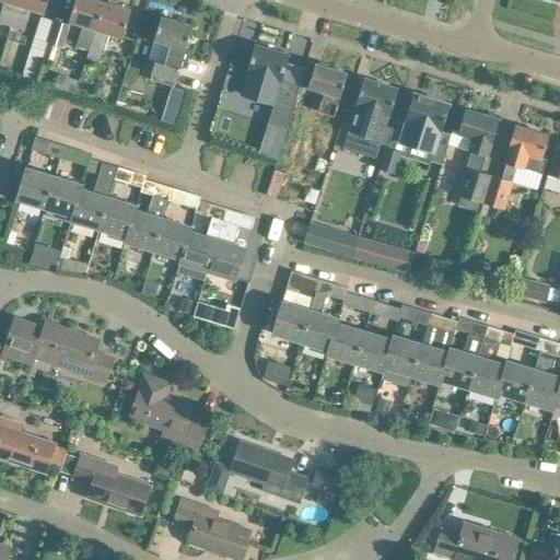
[(10,27),(19,0),(0,0),(4,0),(0,14),(0,24),(10,27)]
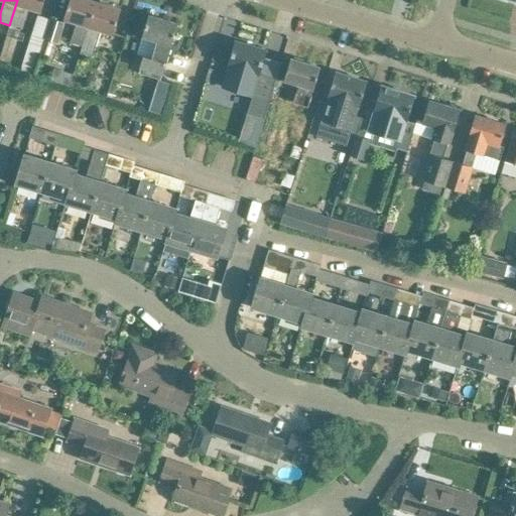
[(17,0),(9,25),(21,29),(29,8),(40,12),(43,0),(17,0)]
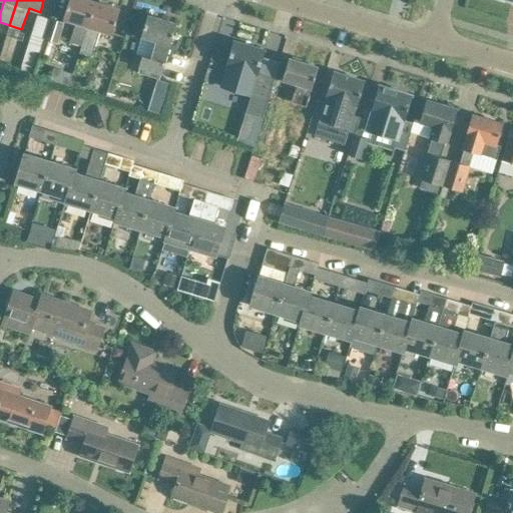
[(81,46),(95,2),(87,0),(69,0),(63,19),(76,23),(70,43),(81,46)]
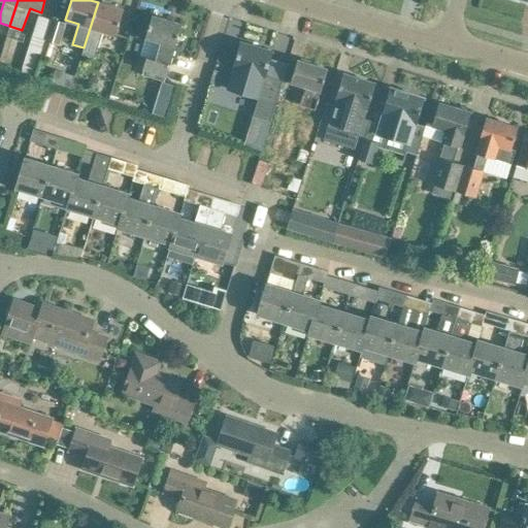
[(98,2),(84,47),(83,54),(95,58),(103,31),(116,35),(123,10),(98,2)]
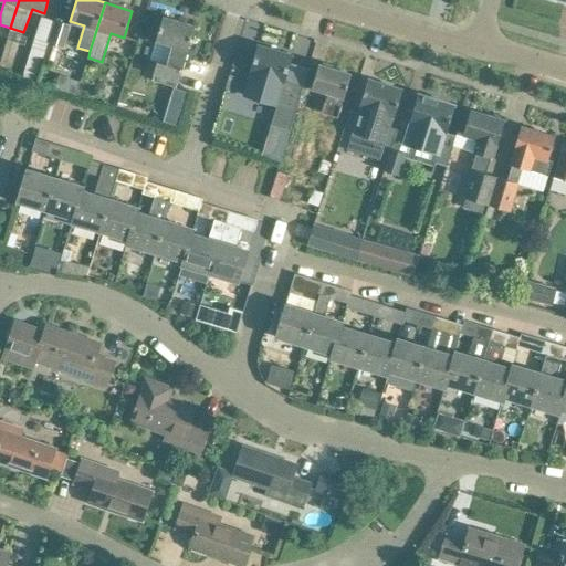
[(49,43),(55,21),(41,17),(22,77),(37,82),(49,45),(48,45),(49,43)]
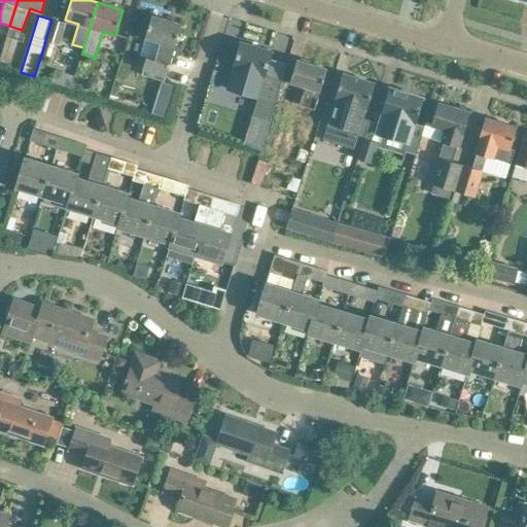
[(151,15),(145,35),(145,38),(161,43),(155,60),(147,57),(143,70),(166,76),(182,25),(151,15)]
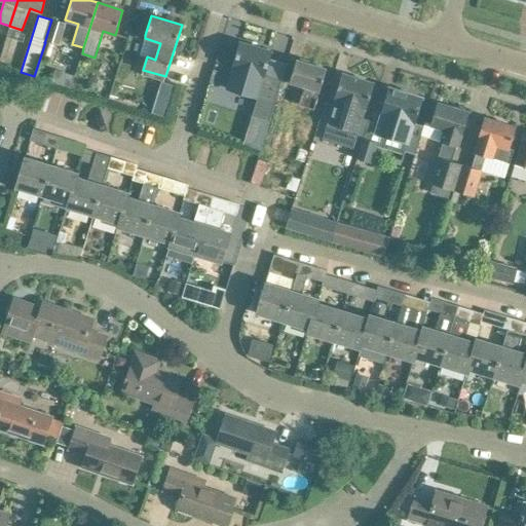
[(59,44),(66,25),(51,20),(45,40),(59,44)]
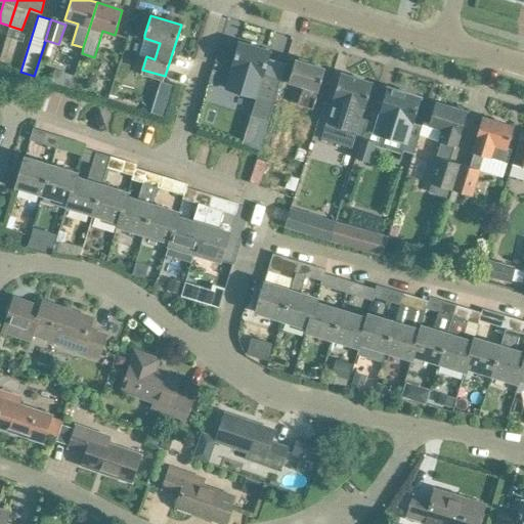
[(279,53),(238,41),(224,94),(265,105),(279,53)]
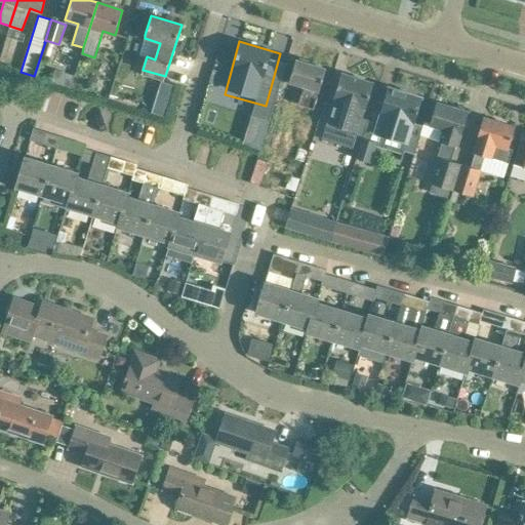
[(43,79),(52,44),(45,42),(34,76),(43,79)]
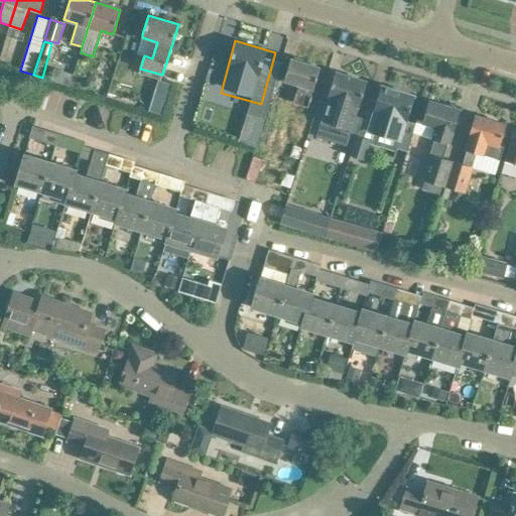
[(67,58),(62,69),(79,76),(84,66),(67,58)]
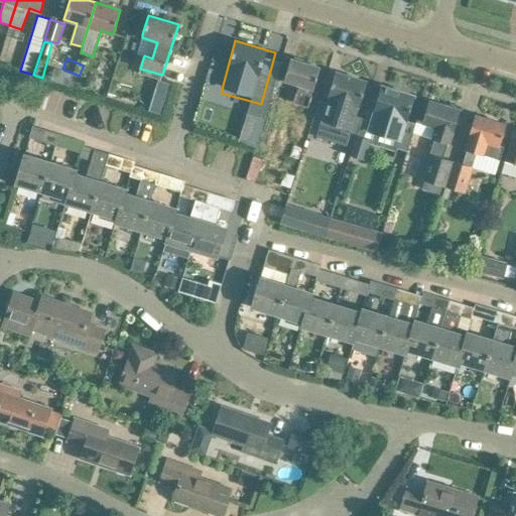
[(290,58),(284,78),(283,81),(299,86),(290,114),(304,118),(319,68),(290,58)]
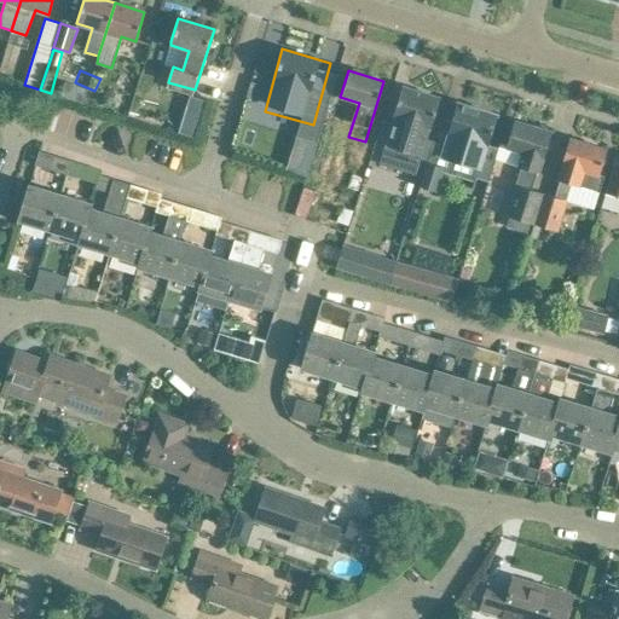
[(137,90),(117,84),(109,111),(127,117),(137,90)]
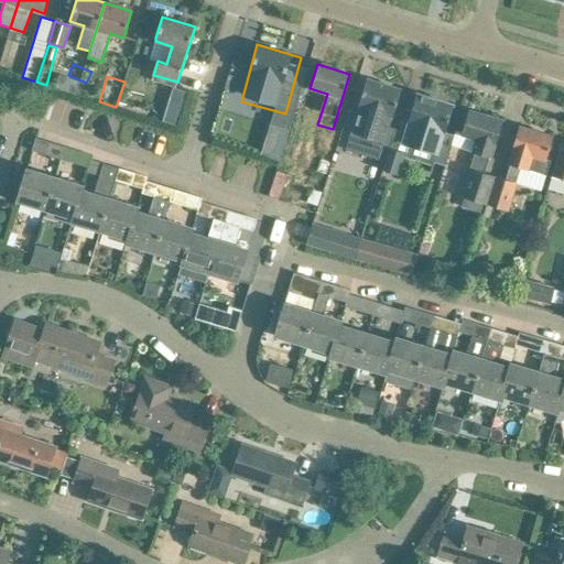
[(367,79),(360,100),(358,106),(351,131),(364,134),(384,141),(401,89),(367,79)]
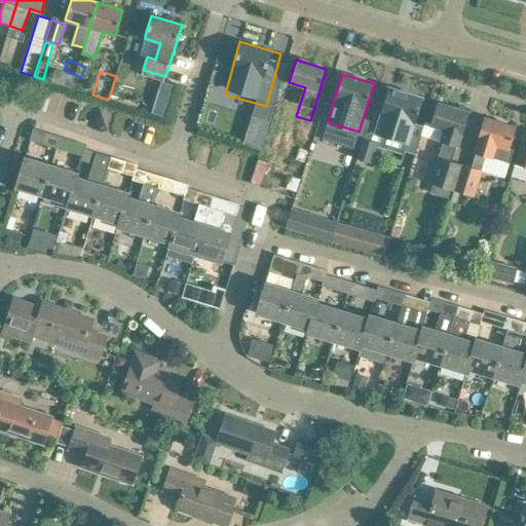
[(161,82),(152,113),(165,117),(176,86),(161,82)]
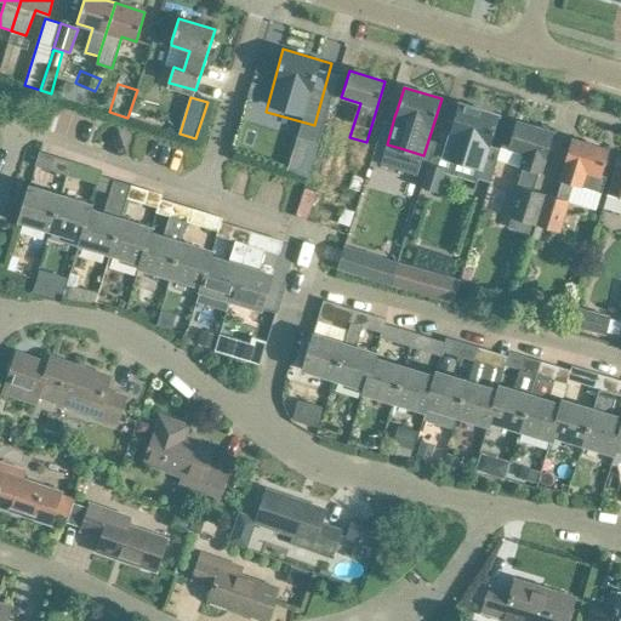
[(477,178),(478,180),(490,183),(501,149),(489,146),(497,117),(460,104),(450,135),(444,132),(437,155),(479,170),(477,178)]
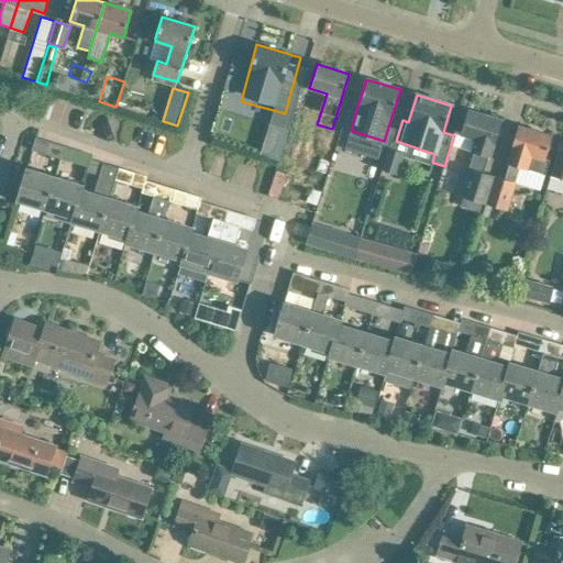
[(246,108),(239,106),(234,128),(242,130),(246,108)]
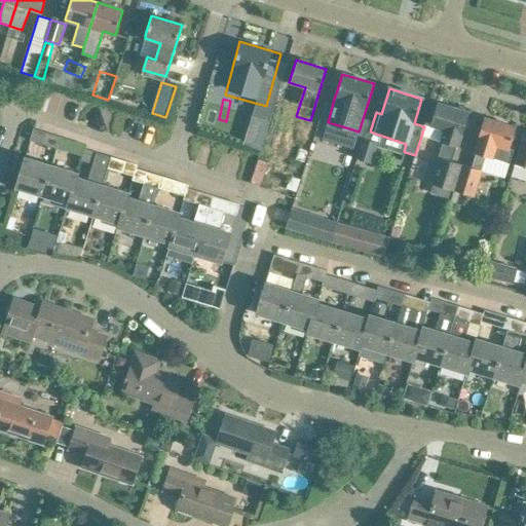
[(269,100),(264,135),(276,137),(282,102),(269,100)]
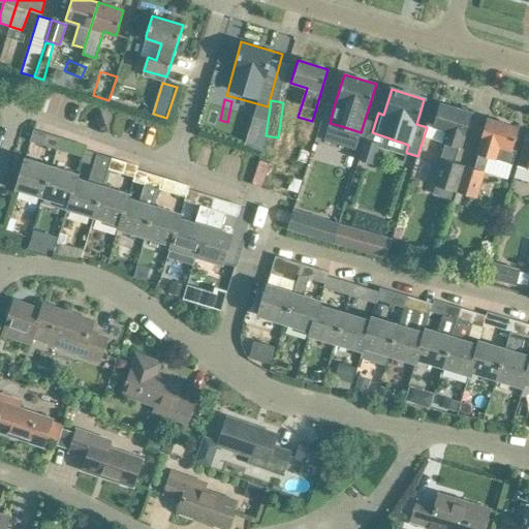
[(456,191),(463,165),(455,162),(459,148),(460,148),(471,114),(439,103),(432,128),(445,133),(442,143),(445,144),(433,185),(456,191)]
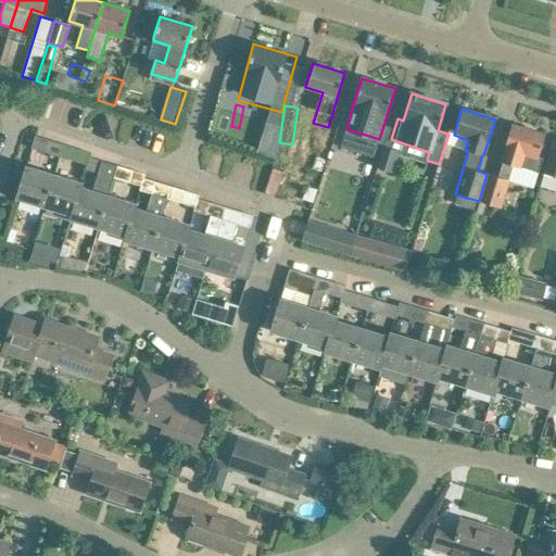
[(487,174),(479,201),(501,209),(509,180),(513,165),(538,173),(542,159),(538,158),(545,135),(512,124),(501,162),(503,162),(498,177),(487,174)]
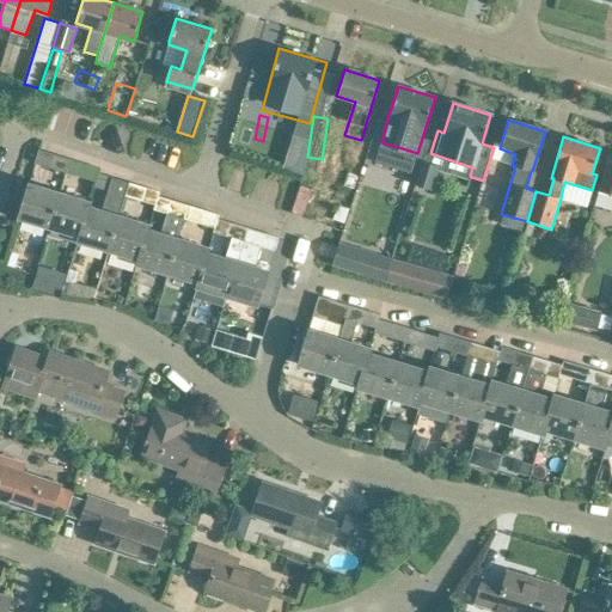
[(66,172),(69,159),(53,154),(49,167),(66,172)]
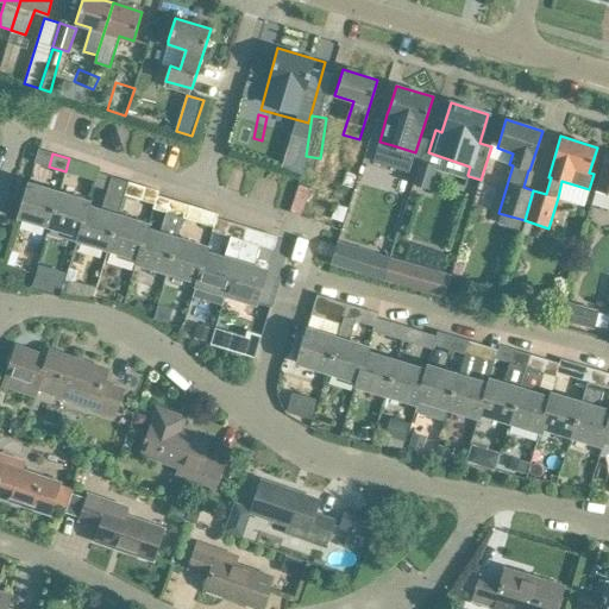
[(69,158),(66,171),(82,177),(87,164),(69,158)]
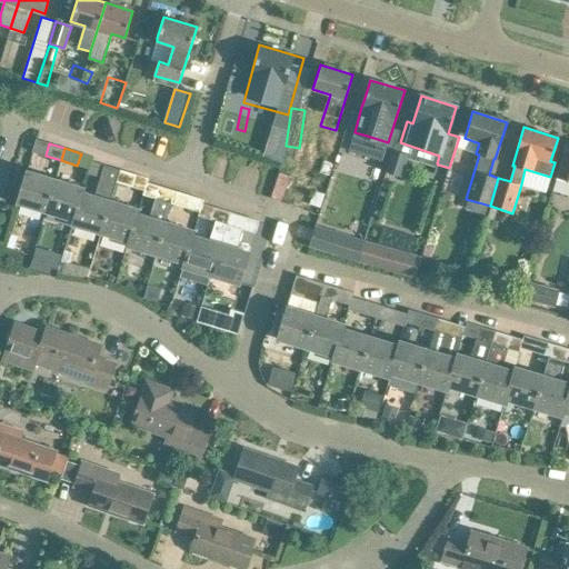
[(568,151),(565,150),(558,171),(556,178),(568,181),(568,151)]
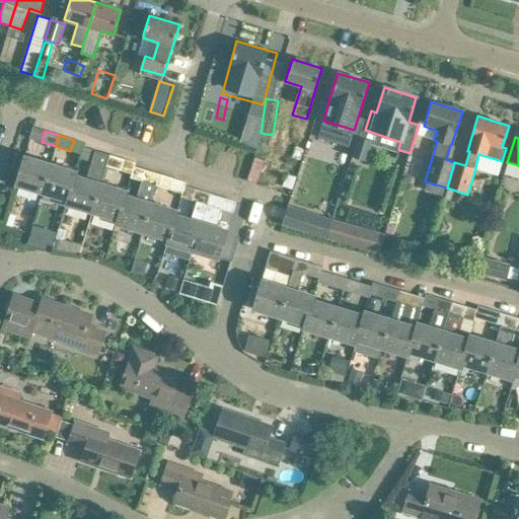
[(371,141),(360,138),(351,162),(364,166),(371,141)]
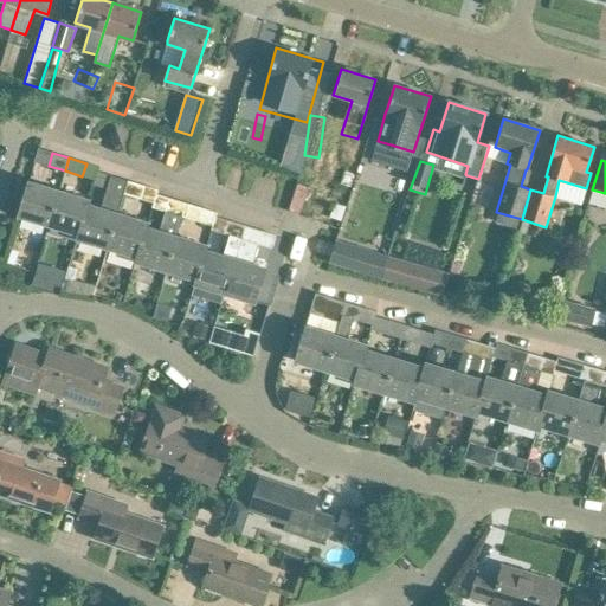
[(111,176),(98,172),(94,185),(107,189),(111,176)]
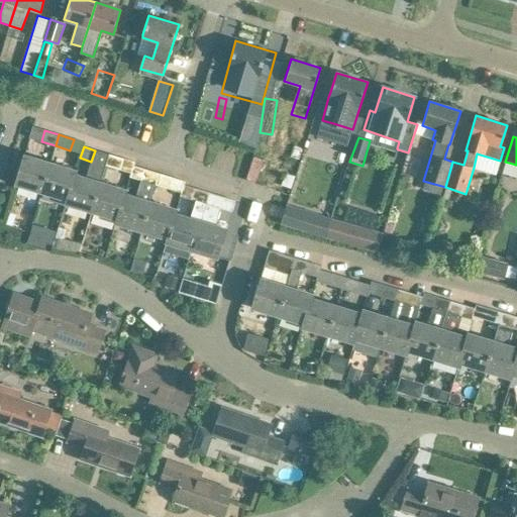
[(272,174),(277,151),(266,148),(261,172),(272,174)]
